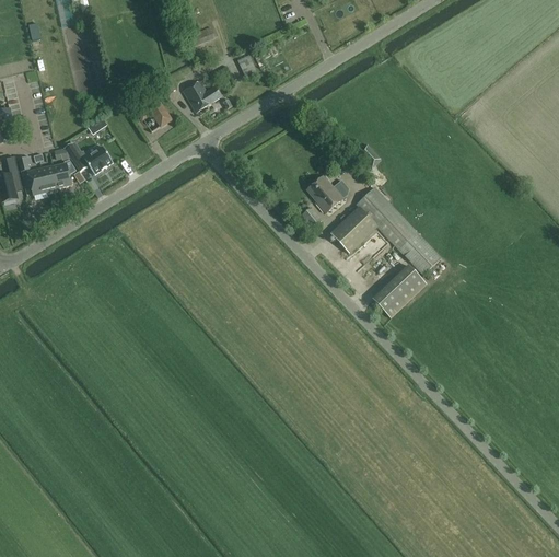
[(189,46),(214,37),(210,25),(207,26),(205,22),(198,24),(199,28),(185,34),(189,46)]
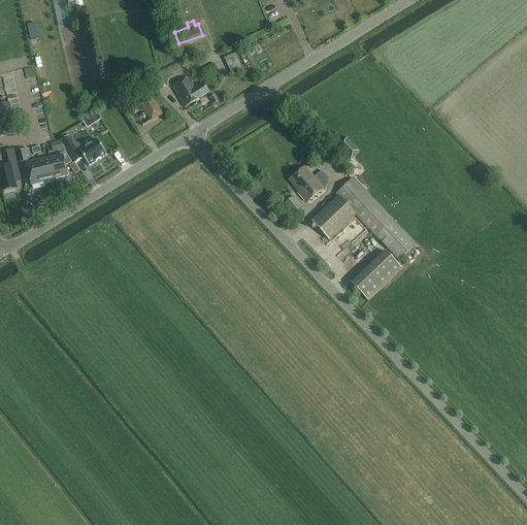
[(239,63),(232,45),(222,48),(229,67),(239,63)]
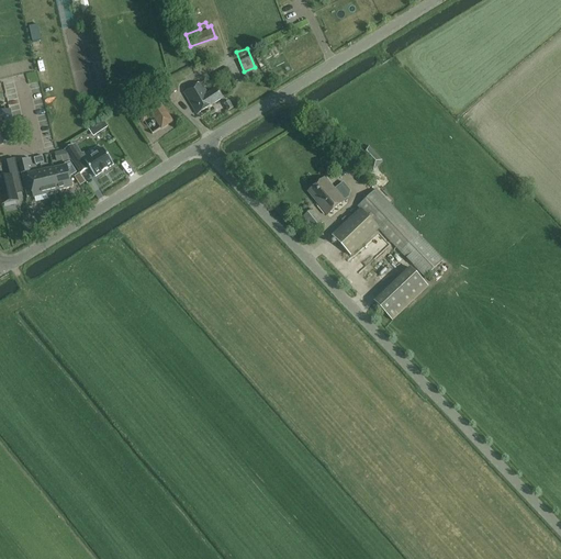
[(176,88),(169,76),(160,81),(167,93),(176,88)]
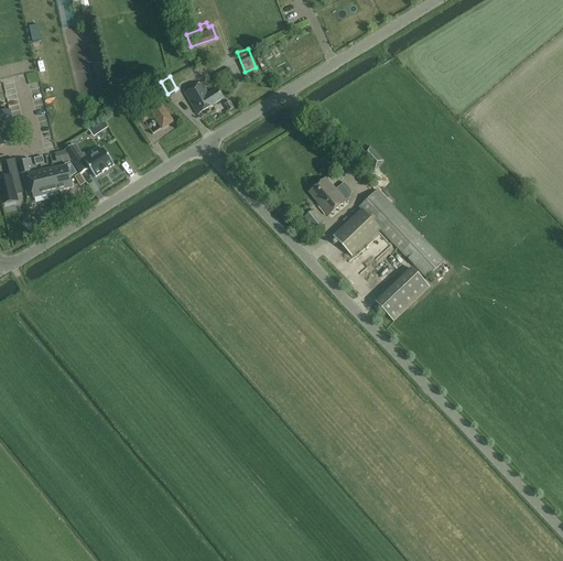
[(223,96),(216,86),(207,92),(201,81),(184,90),(196,111),(223,96)]
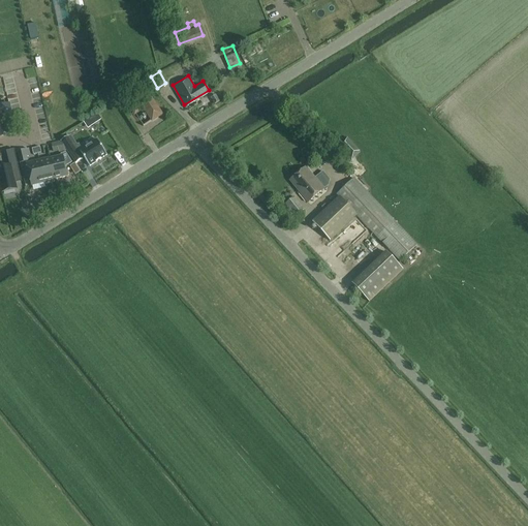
[(161,112),(146,90),(128,101),(134,111),(143,105),(151,118),(161,112)]
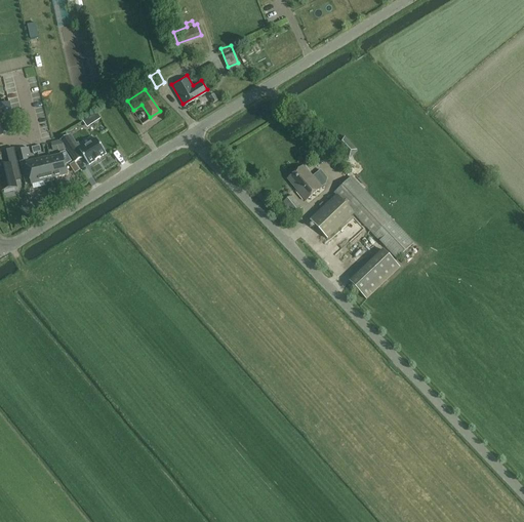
[(8,90),(5,97),(13,102),(17,94),(8,90)]
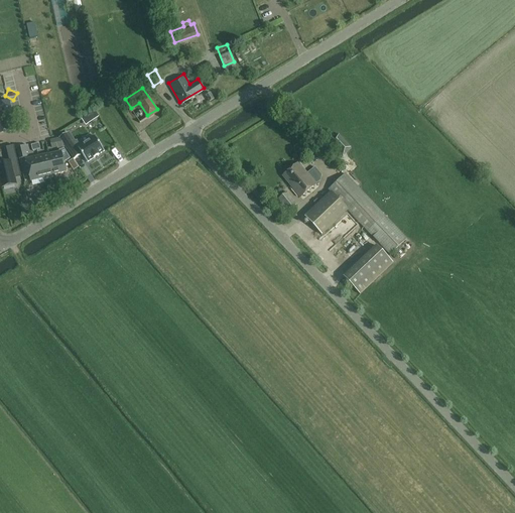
[(204,94),(208,99),(214,96),(210,90),(204,94)]
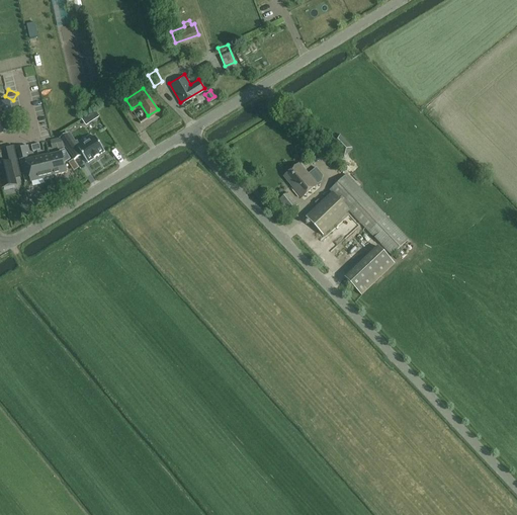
[(0,123),(1,127),(11,125),(8,112),(10,112),(7,99),(0,100),(0,123)]
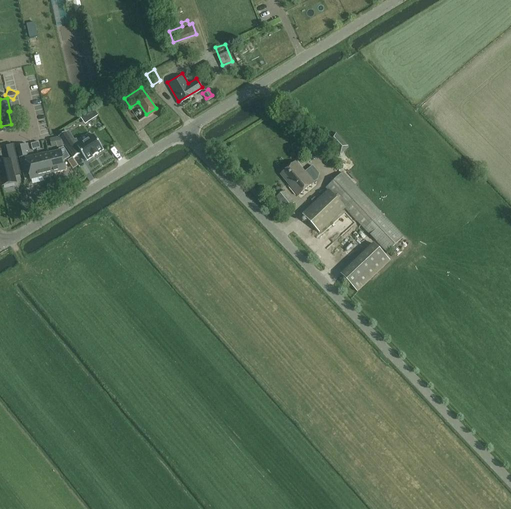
[(108,99),(98,107),(103,113),(113,105),(108,99)]
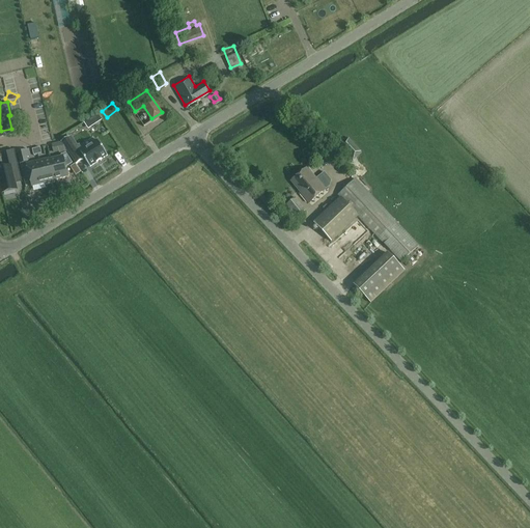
[(90,116),(93,121),(100,118),(95,112),(90,116)]
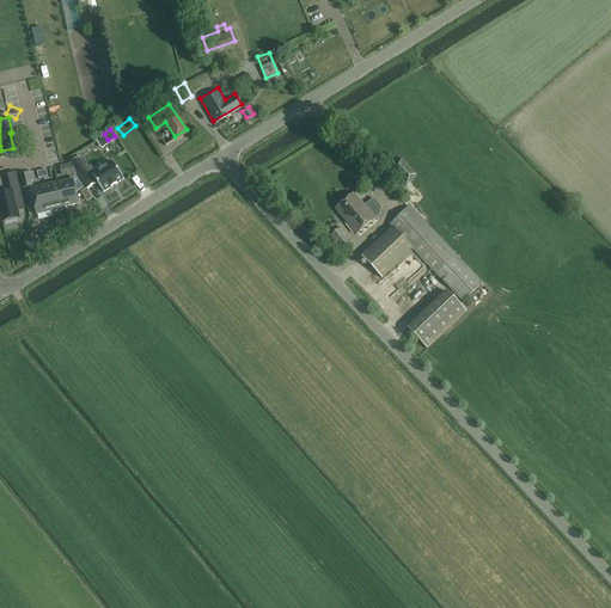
[(96,178),(97,182),(103,189),(122,176),(110,158),(110,159),(93,170),(90,164),(85,166),(78,155),(78,154),(69,160),(86,185),(86,186),(95,180),(93,180),(93,179),(96,178)]
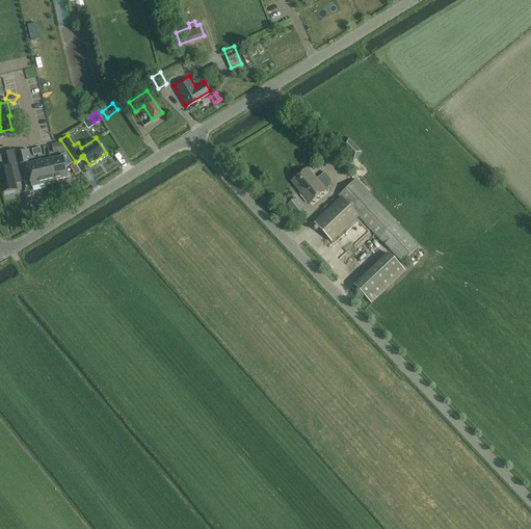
[(56,141),(48,143),(50,150),(58,148),(56,141)]
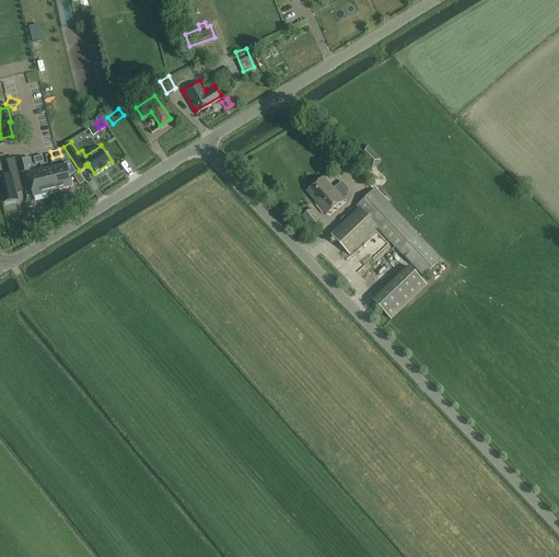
[(137,153),(129,157),(134,163),(140,160),(137,153)]
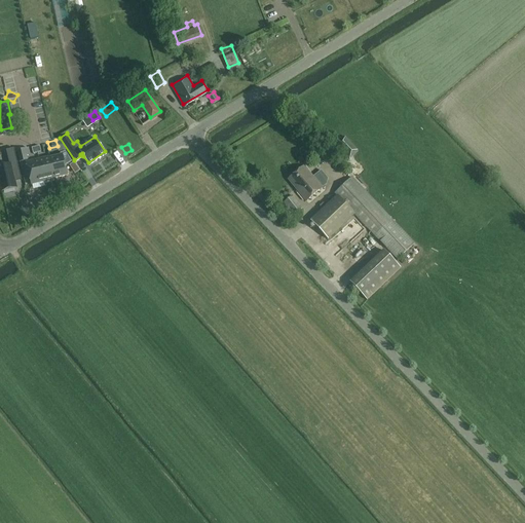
[(0,181),(0,185),(1,189),(15,185),(13,177),(20,175),(12,146),(5,148),(8,162),(0,163),(0,181)]
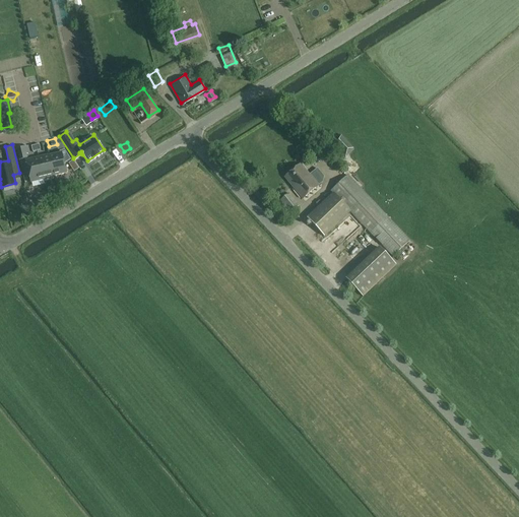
[(25,155),(24,151),(28,150),(27,144),(16,147),(18,157),(25,155)]
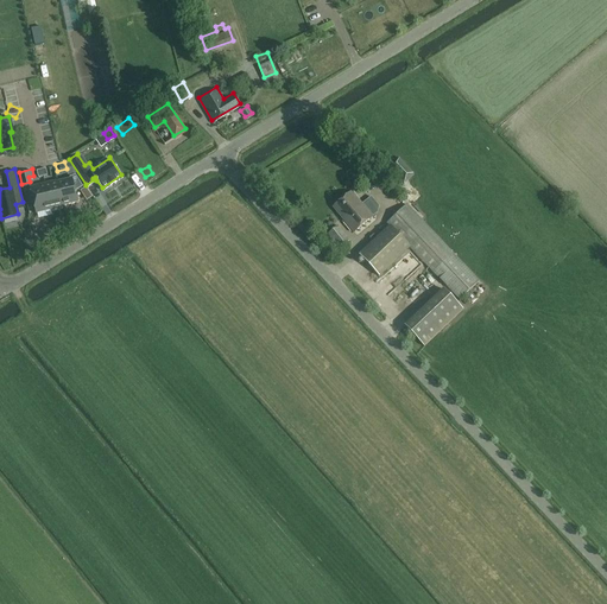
[(76,198),(71,176),(56,179),(62,202),(76,198)]
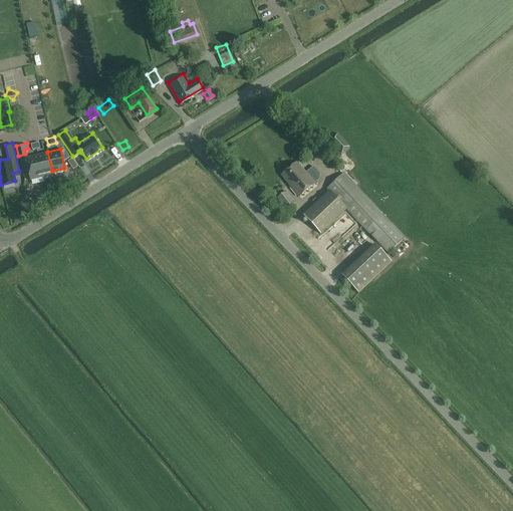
[(52,171),(47,152),(37,154),(42,174),(52,171)]
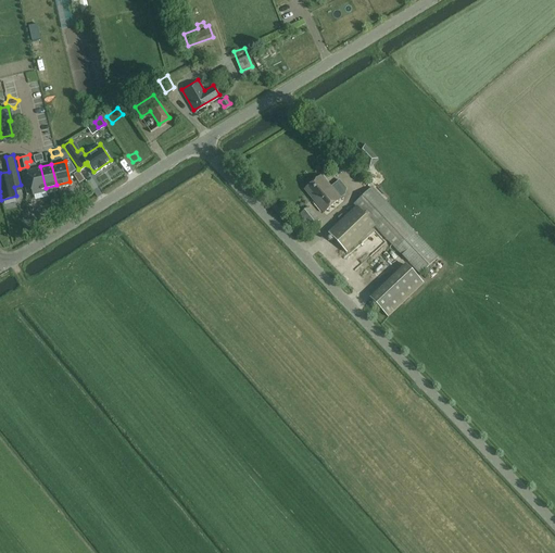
[(46,188),(40,166),(27,170),(33,191),(46,188)]
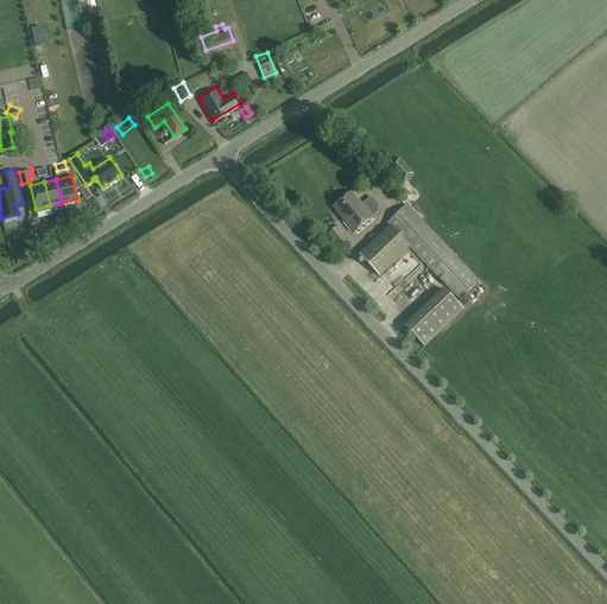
[(80,188),(86,198),(92,195),(86,184),(80,188)]
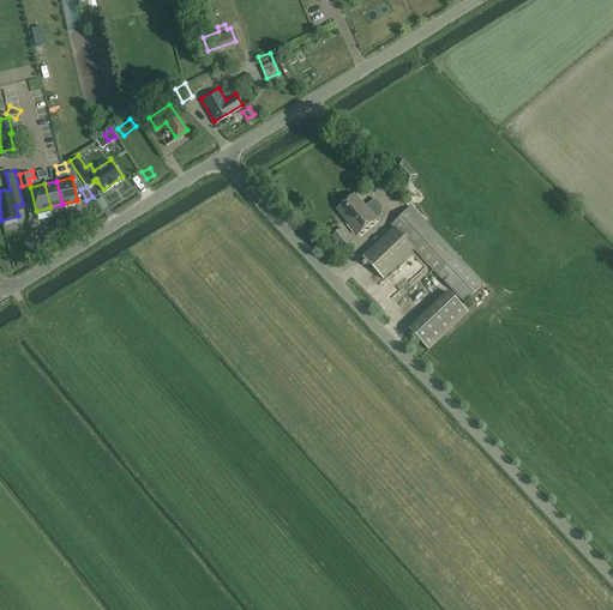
[(376,217),(354,191),(335,206),(356,233),(376,217)]
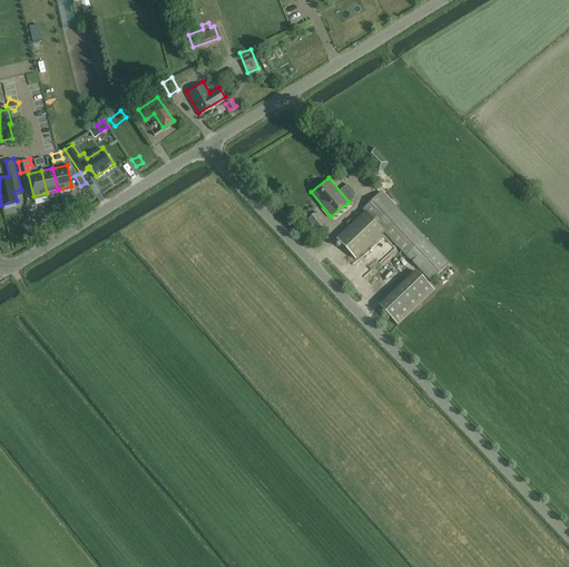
[(364,209),(335,237),(354,257),(383,230),(430,279),(449,262),(380,189),(362,207),(364,209)]
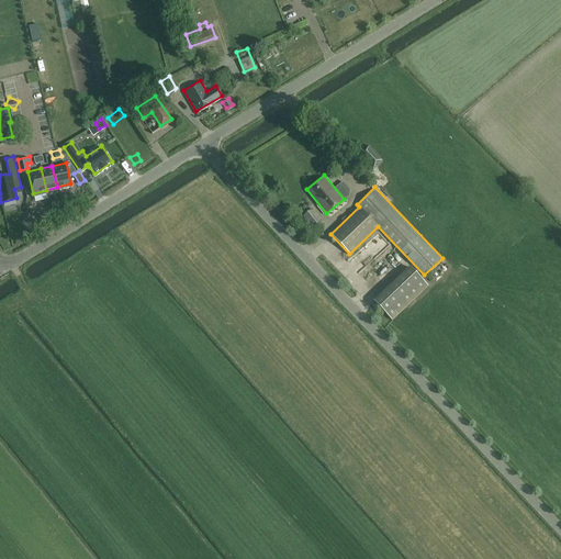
[(323,220),(312,207),(302,214),(313,228),(323,220)]
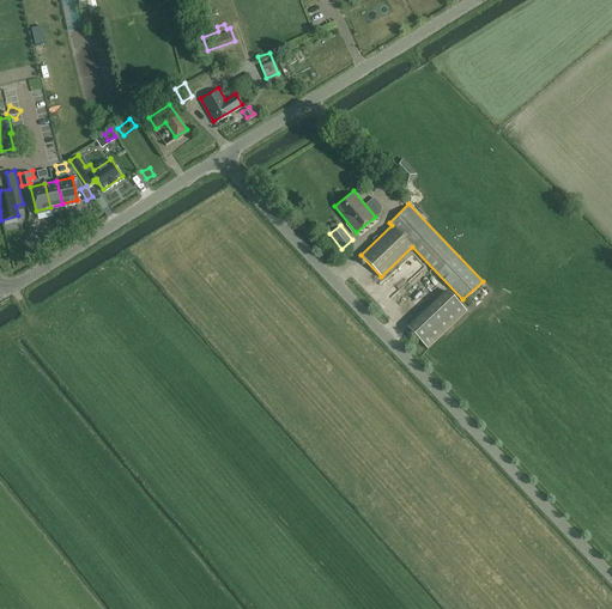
[(448,290),(408,327),(426,346),(466,309),(448,290)]
